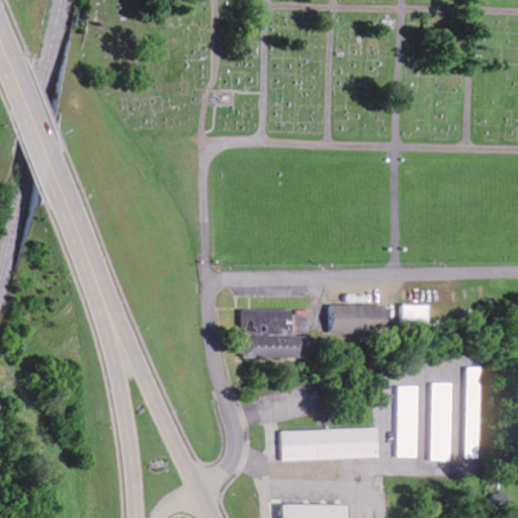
[(331,333),(392,334),(392,306),(332,305),(331,333)]
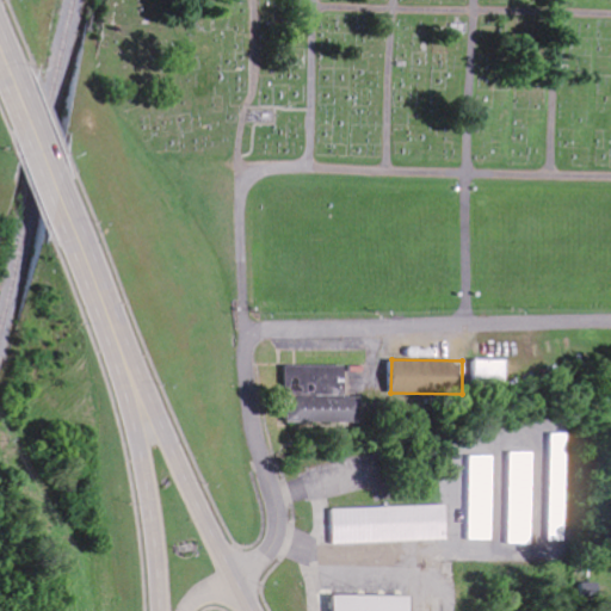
[(507,359),(476,359),(476,382),(507,383),(507,359)]
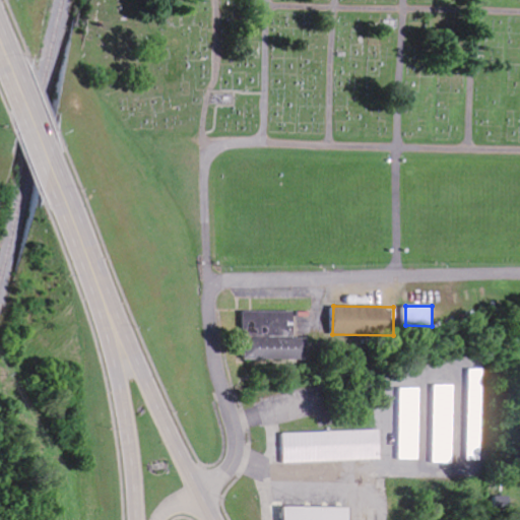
[(245,360),(309,360),(309,340),(296,339),(296,312),(246,311),(245,360)]
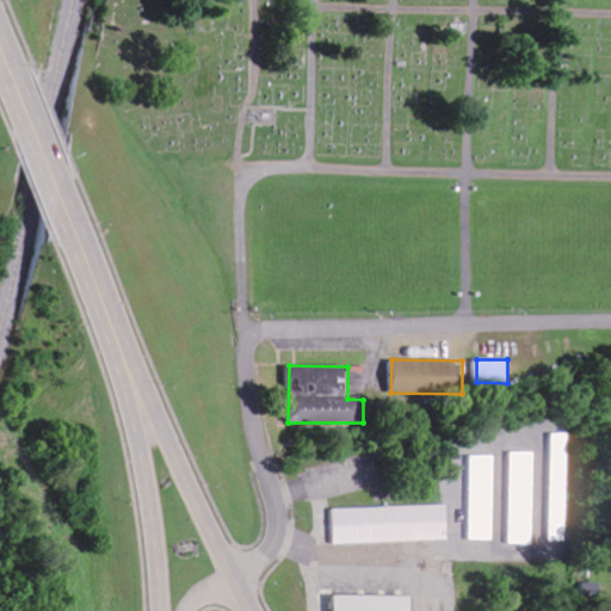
[(549,541),(566,541),(567,434),(550,433),(549,541)]
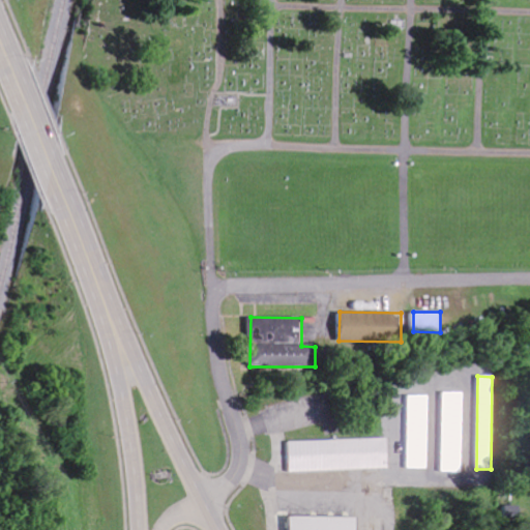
[(463,392),(443,392),(442,464),(462,464),(463,392)]
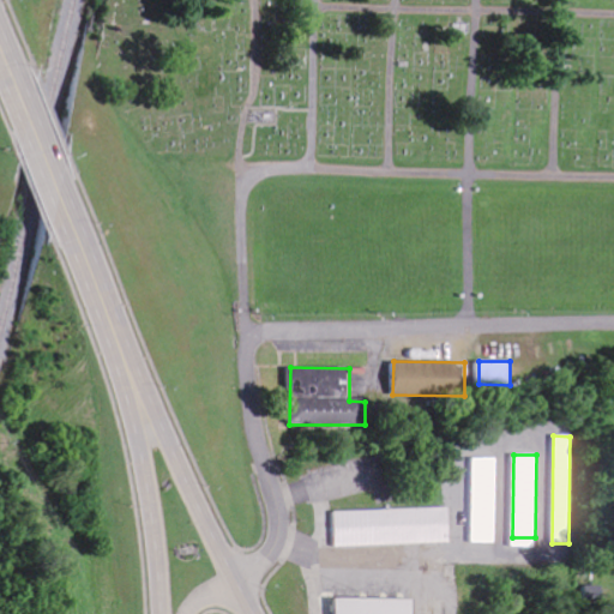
[(497,542),(495,458),(473,459),(474,543),(497,542)]
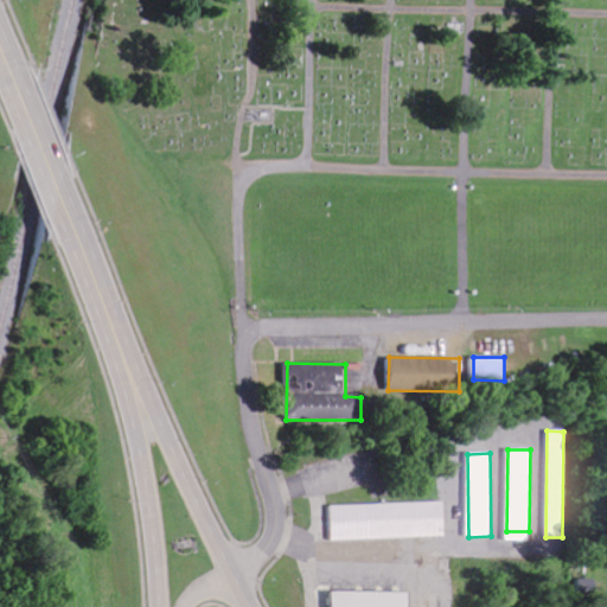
[(446,536),(445,502),(332,505),(333,540),(446,536)]
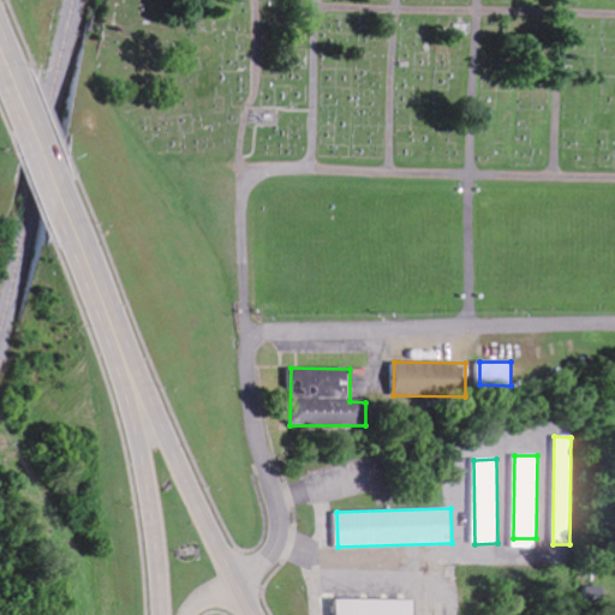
[(586,607),(605,605),(604,586),(585,587),(586,607)]
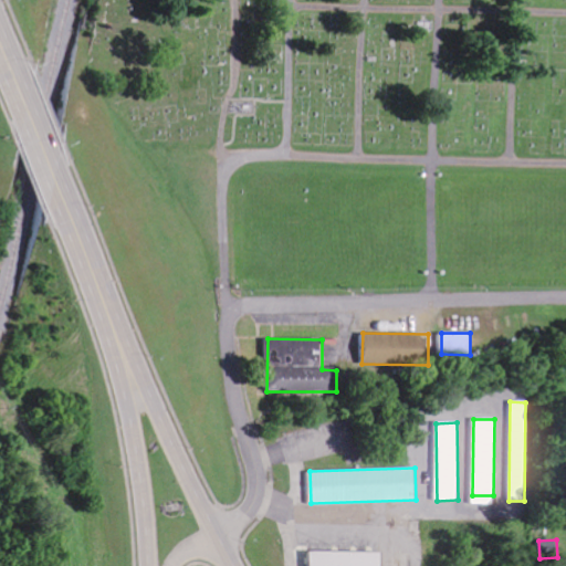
[(381,565),(383,552),(312,552),(311,565),(381,565)]
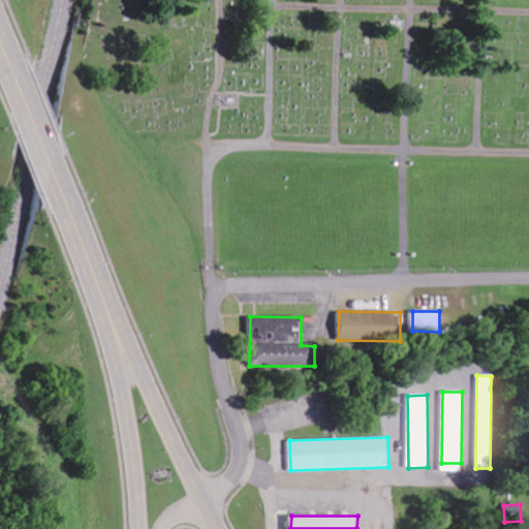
All buildings are outlined.
